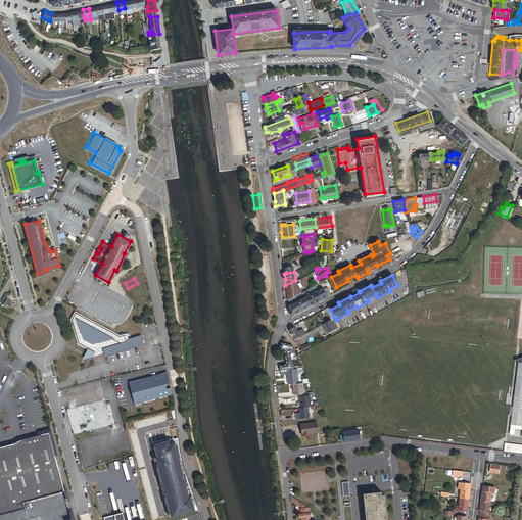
[(301,291),(296,280),(295,281),(295,280),(285,285),(286,290),(287,299),(295,295),(301,291)]
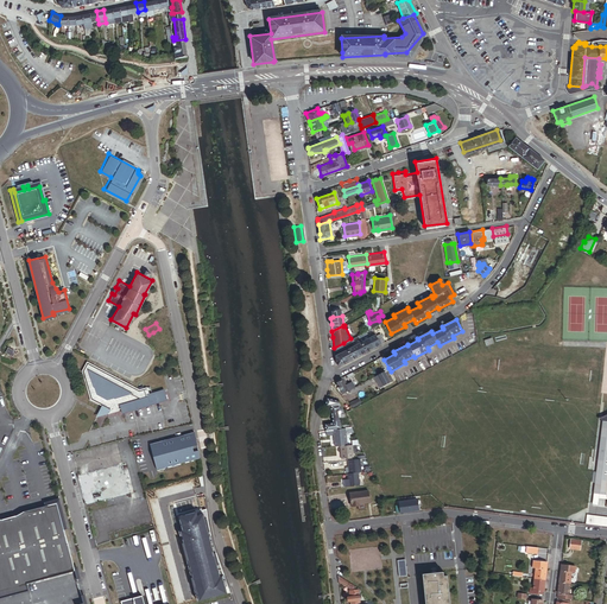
[(380,343),(379,342),(375,335),(374,334),(367,337),(373,347),(380,343)]
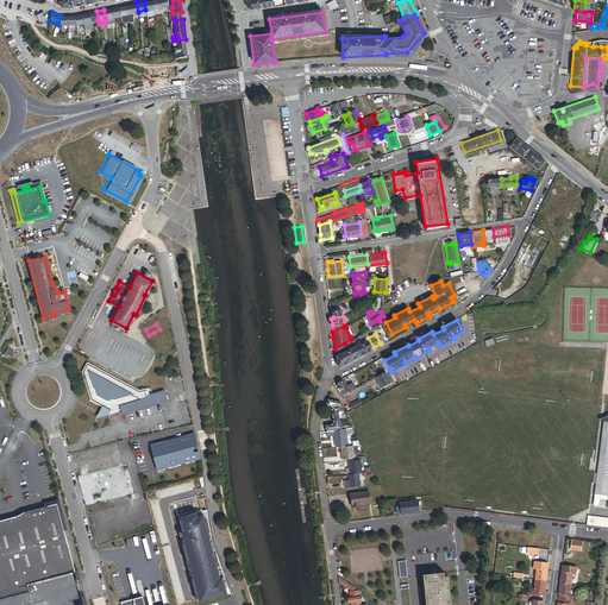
[(367,352),(374,347),(368,338),(361,341),(367,352)]
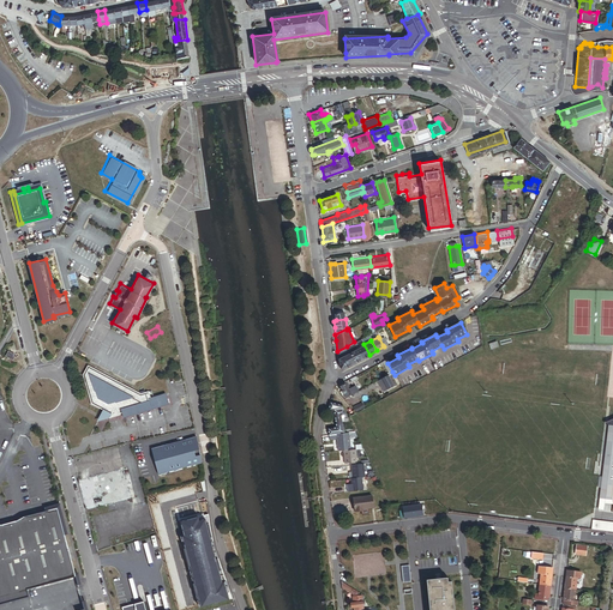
[(362,358),(370,355),(364,344),(358,348),(362,358)]
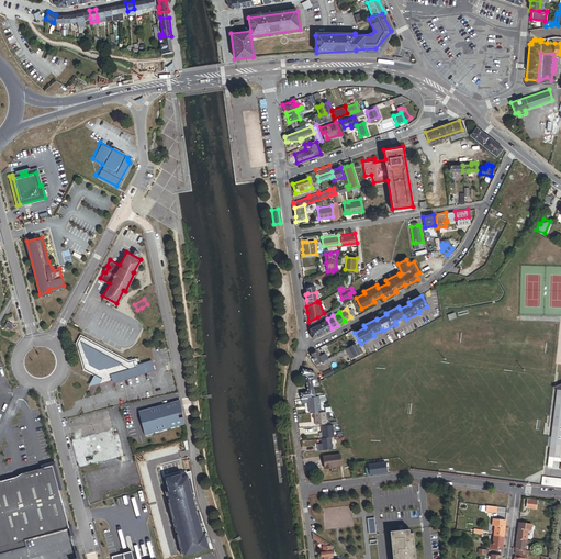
[(325,332),(332,328),(327,319),(320,323),(325,332)]
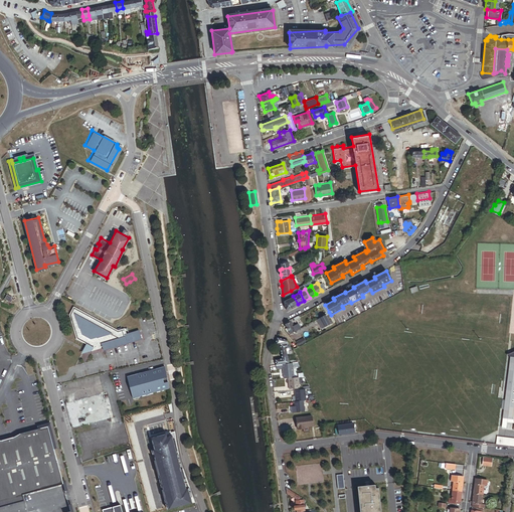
[(287,309),(298,304),(293,296),(284,301),(284,304),(285,309),(287,309)]
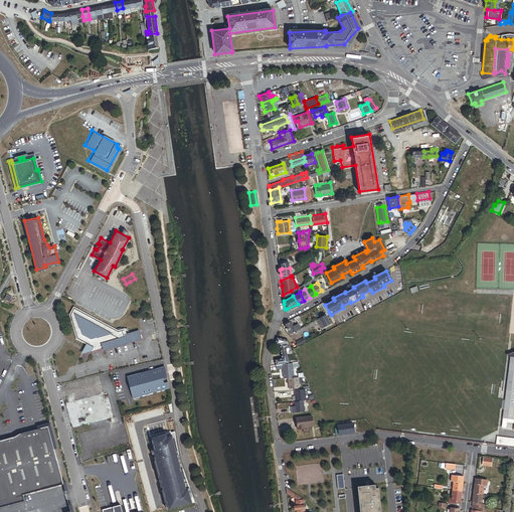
[(327,313),(329,312),(325,305),(323,302),(321,303),(323,307),(322,307),(325,314),(327,313)]
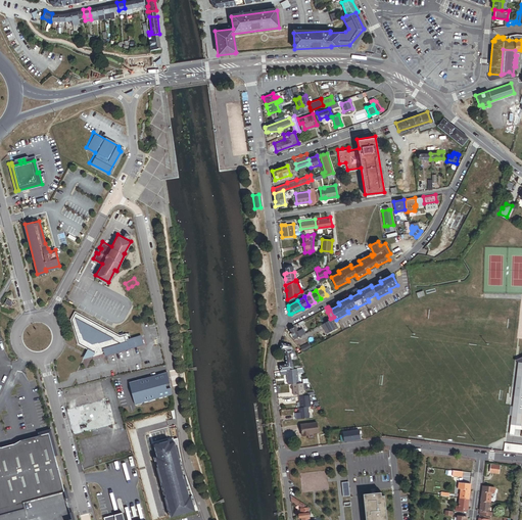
[(77,341),(87,347),(87,346),(90,348),(94,350),(92,353),(101,350),(103,349),(104,353),(143,341),(141,333),(128,336),(126,331),(119,333),(74,309),(69,318),(77,341)]
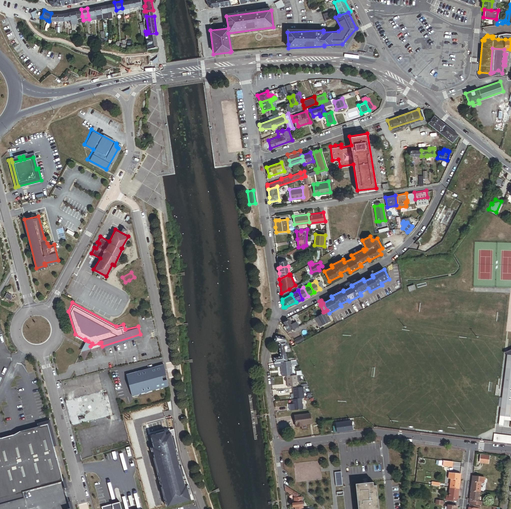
[(323,324),(330,321),(325,311),(323,312),(318,315),(320,320),(323,324)]
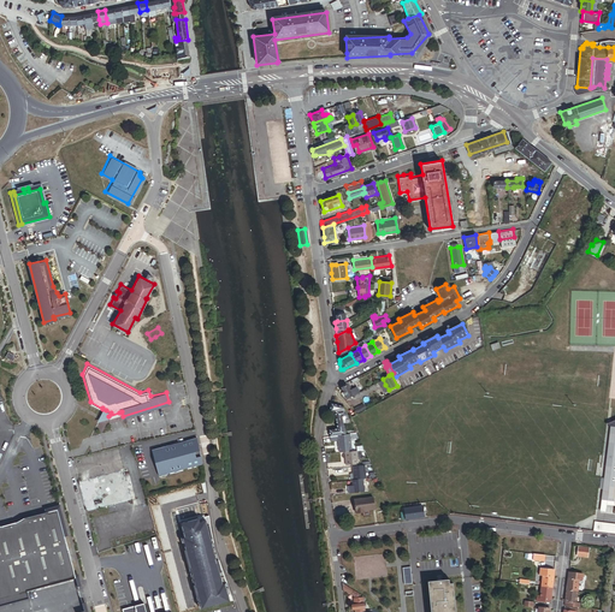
[(355,386),(352,388),(347,381),(339,385),(341,387),(342,391),(344,394),(346,398),(359,392),(355,386)]
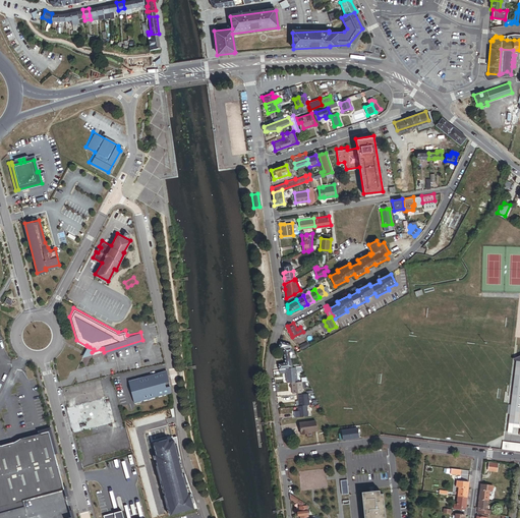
[(294,363),(291,363),(290,359),(289,359),(288,354),(290,353),(294,353),(289,343),(280,341),(279,344),(277,348),(283,349),(283,354),(284,361),(277,363),(278,368),(284,367),(293,366),(300,365),(295,356),(292,356),(294,363)]
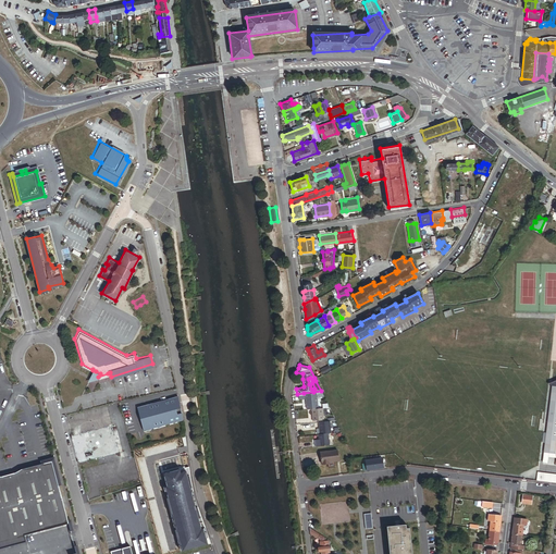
[(98,377),(100,373),(96,371),(93,369),(93,370),(87,380),(95,378),(98,377)]
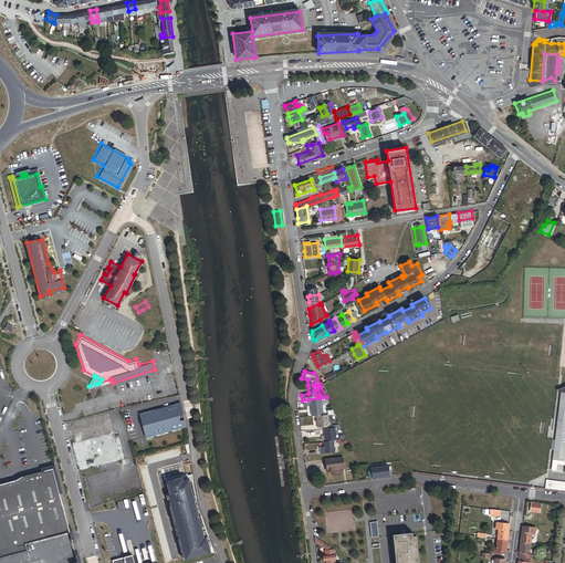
[(564,389),(561,389),(554,439),(553,448),(552,458),(552,459),(551,468),(555,469),(556,462),(556,459),(564,460),(564,464),(564,389)]
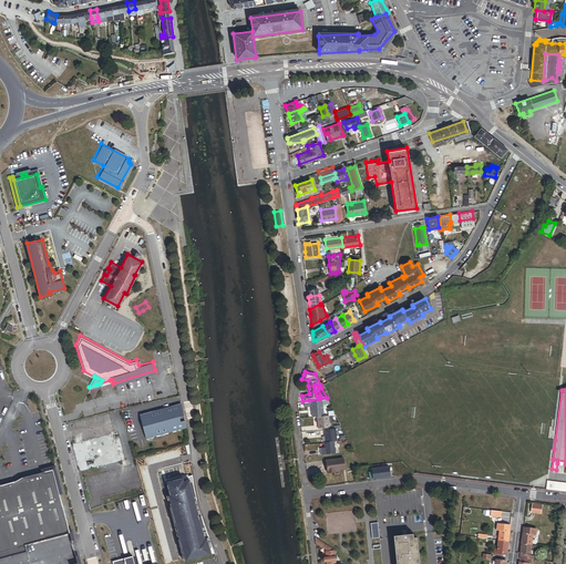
[(316,416),(321,414),(319,399),(309,400),(310,407),(311,417),(316,416)]
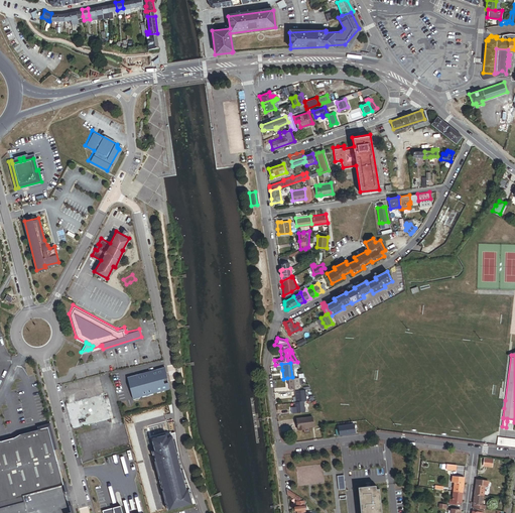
[(126,377),(131,398),(168,388),(164,367),(126,377)]
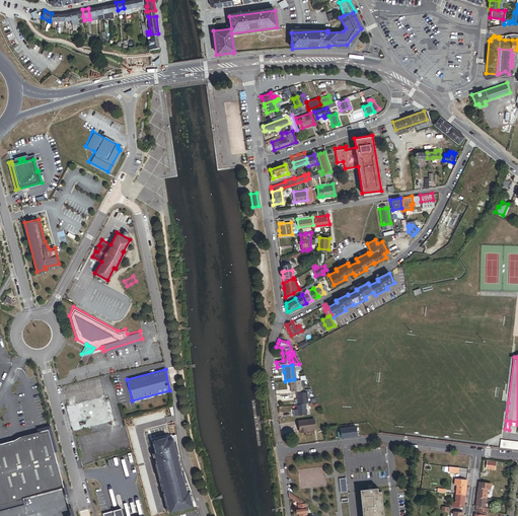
[(290,391),(300,390),(299,379),(294,379),(289,380),(289,386),(290,391)]
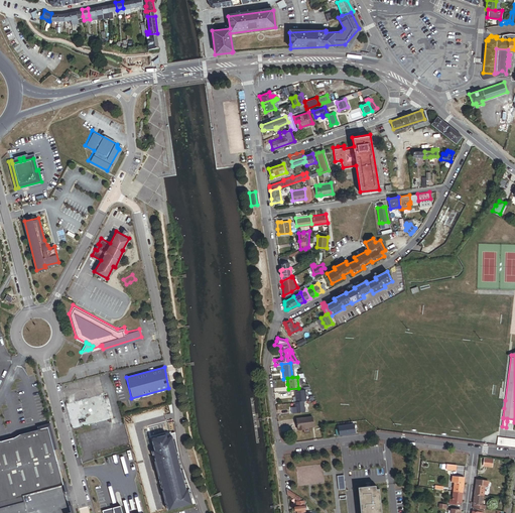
[(302,400),(306,400),(304,388),(293,390),(294,395),(295,401),(302,400)]
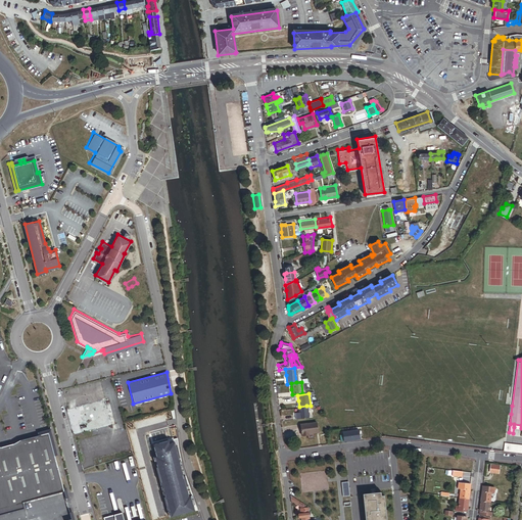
[(299,419),(307,418),(306,406),(299,407),(297,407),(299,419)]
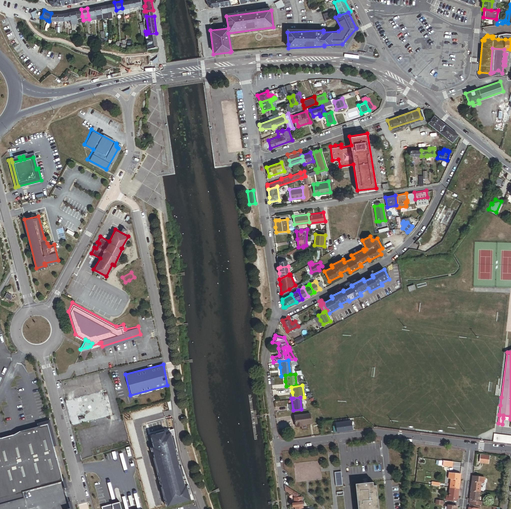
[(303,424),(310,423),(309,413),(294,416),(294,421),(295,427),(301,426),(301,425),(303,424)]
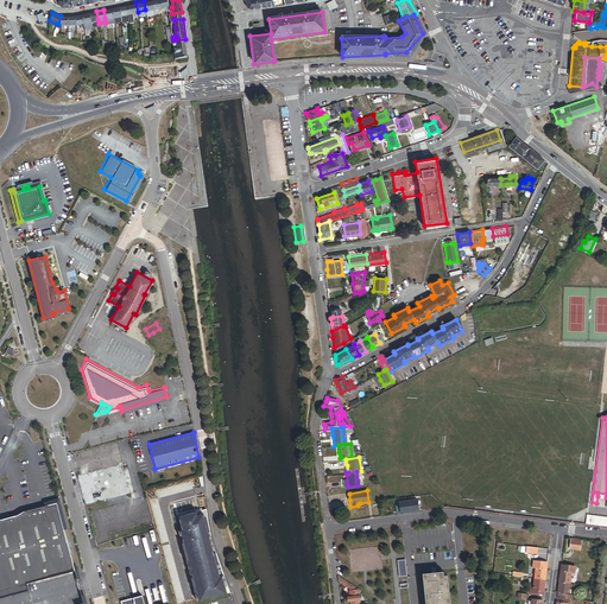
[(394,512),(406,510),(404,500),(404,497),(398,497),(398,500),(397,500),(397,503),(394,504),(394,512)]
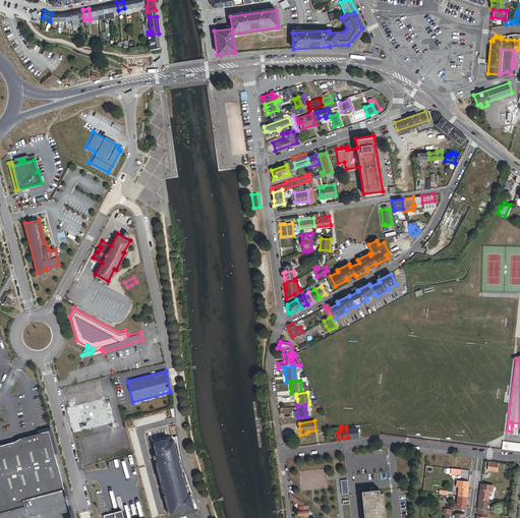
[(348,438),(358,437),(356,426),(346,428),(348,438)]
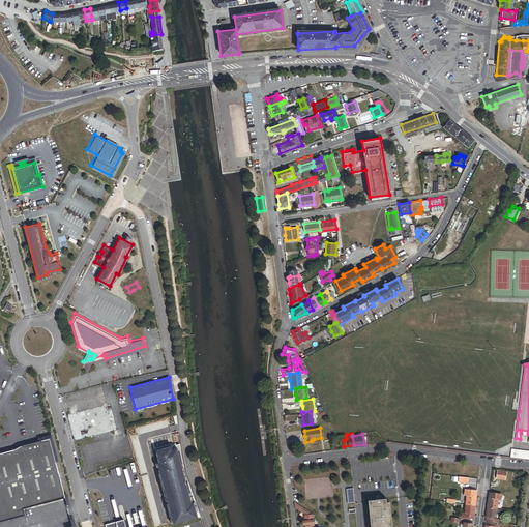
[(0,514),(27,507),(64,497),(49,438),(21,445),(13,448),(1,451),(0,451),(0,514)]
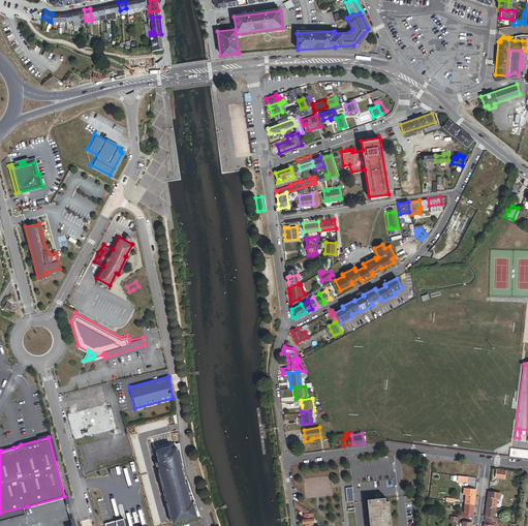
[(527,457),(527,449),(509,447),(508,456),(527,457)]
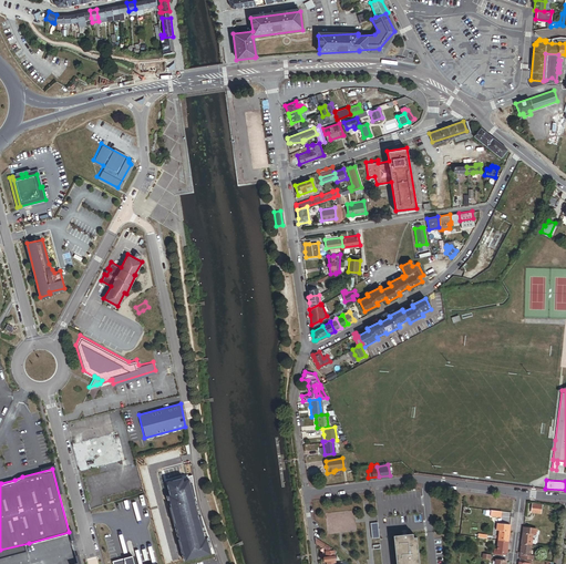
[(541,511),(542,502),(532,501),(532,510),(541,511)]
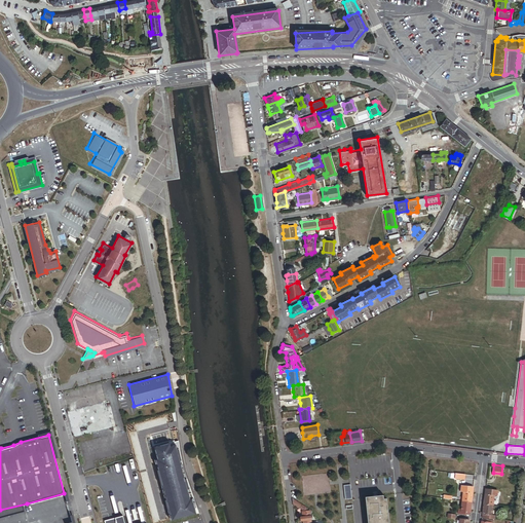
[(351,495),(349,481),(343,482),(344,496),(351,495)]
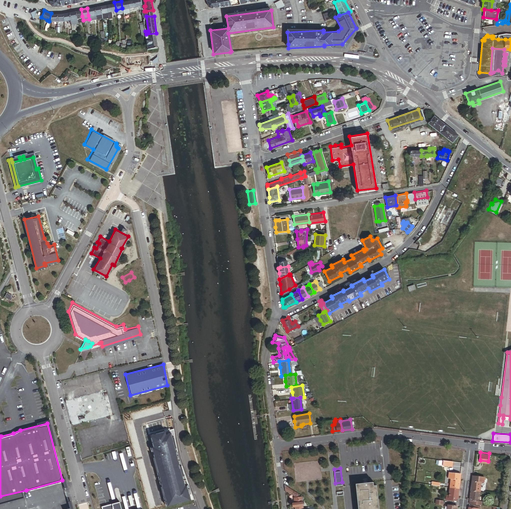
[(458,487),(460,472),(449,470),(448,477),(450,478),(449,486),(458,487)]
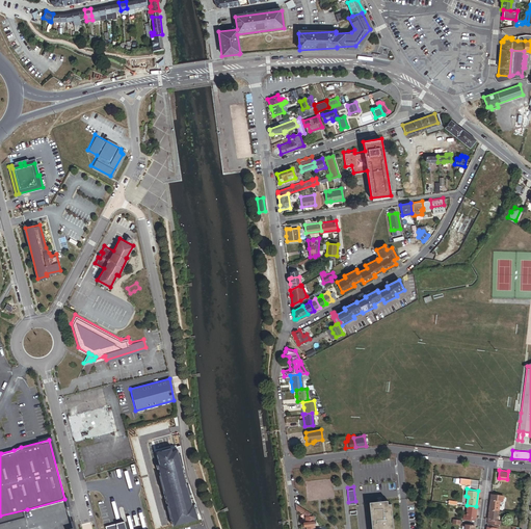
[(498,508),(499,500),(502,501),(502,496),(492,494),(489,507),(498,508)]
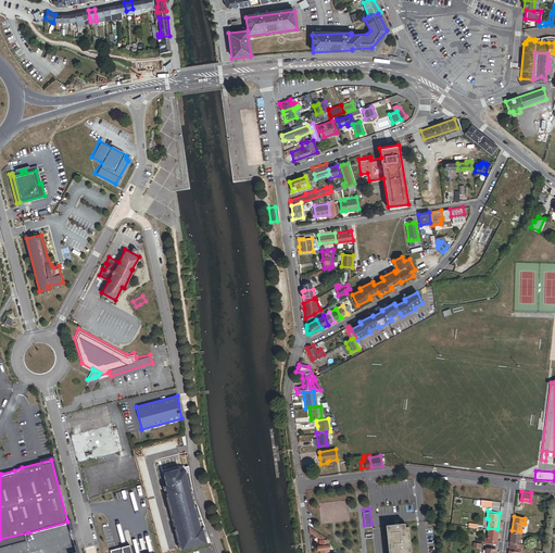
[(411,552),(408,524),(405,525),(405,520),(386,523),(388,552),(411,552)]
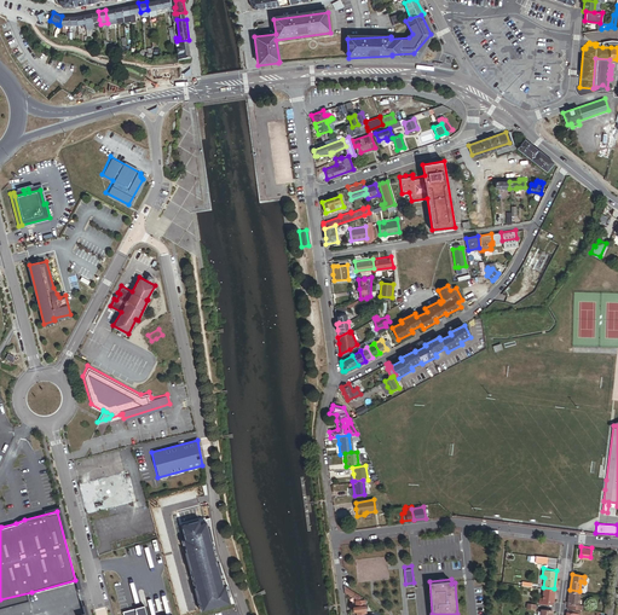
[(553,599),(554,589),(543,587),(542,595),(539,595),(538,601),(552,602),(552,599),(553,599)]
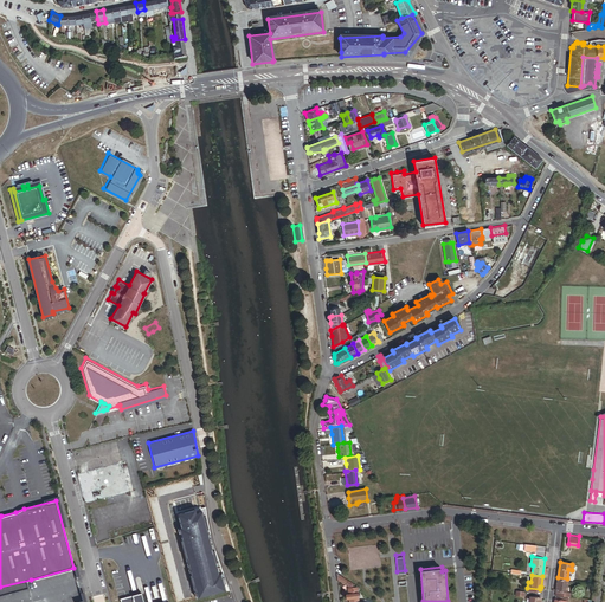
[(359,600),(359,593),(358,586),(358,584),(353,584),(353,580),(348,577),(346,582),(348,583),(348,586),(347,586),(348,590),(348,596),(348,601),(359,600)]
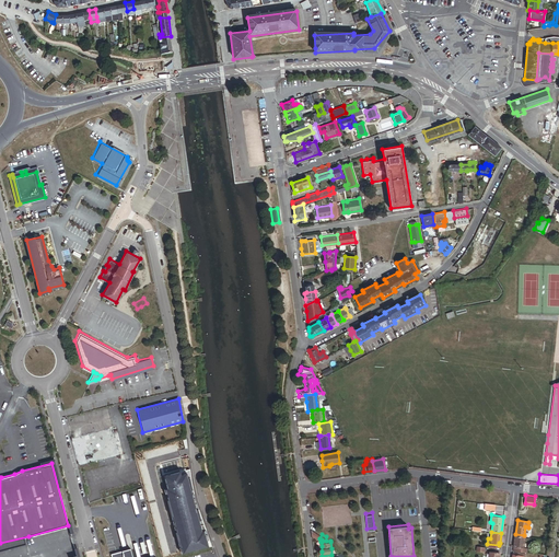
[(523,545),(524,535),(515,534),(513,548),(526,549),(527,545),(523,545)]
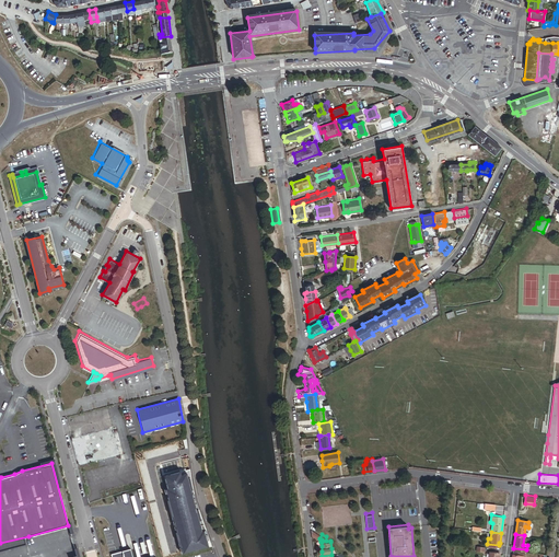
[(0,550),(30,543),(28,536),(0,543),(0,550)]
